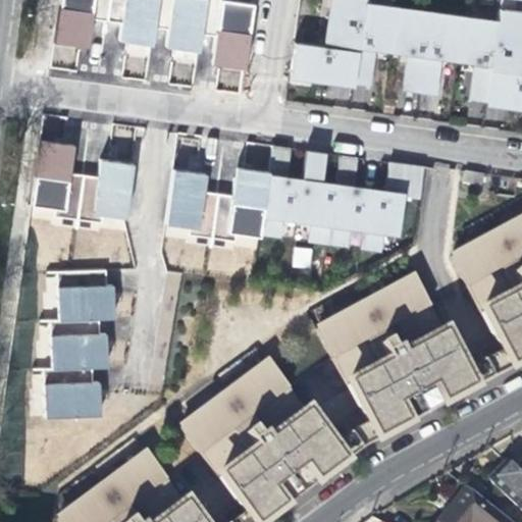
[(248,70),(256,3),(227,0),(60,0),(55,44),(92,48),(97,0),(121,0),(117,43),(158,48),(157,58),(199,63),(202,34),(216,36),(212,66),(248,70)]
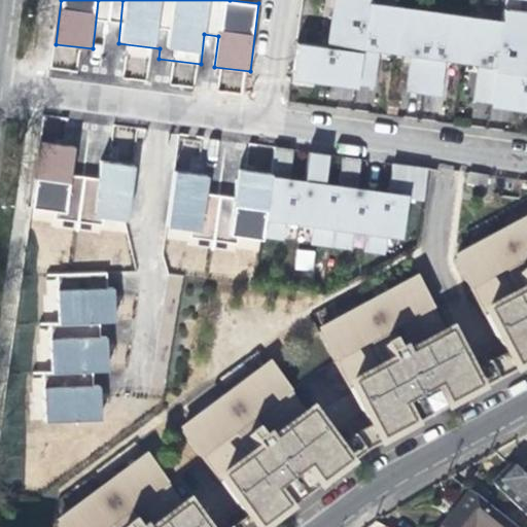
[(294,44),(290,77),(320,81),(371,88),(376,51),(383,53),(399,55),(409,57),(403,93),(438,97),(443,61),(451,62),(468,65),(477,66),(471,102),(521,108),(526,109),(526,76),(525,76),(526,58),(526,13),(517,12),(501,10),(499,24),(364,5),(364,0),(332,0),(330,21),(326,49),(294,44)]
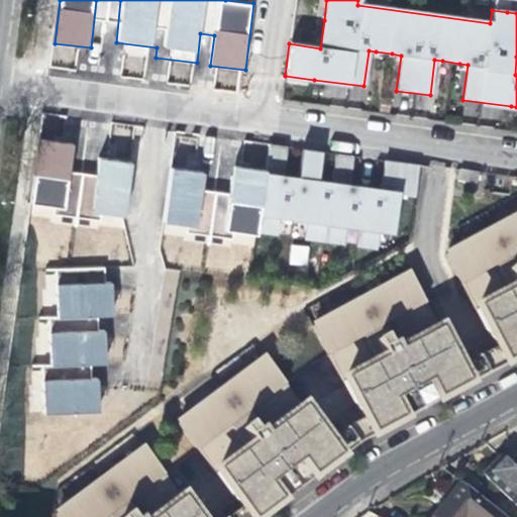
[(493,0),(492,10),(507,12),(508,0),(493,0)]
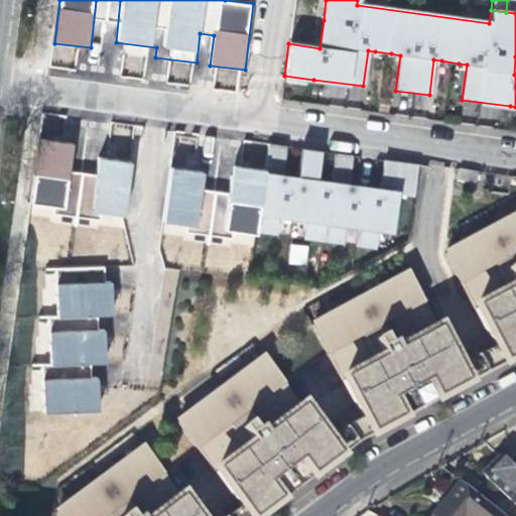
[(38,139),(31,213),(127,222),(133,161),(97,158),(96,173),(73,170),(75,142),(38,139)]
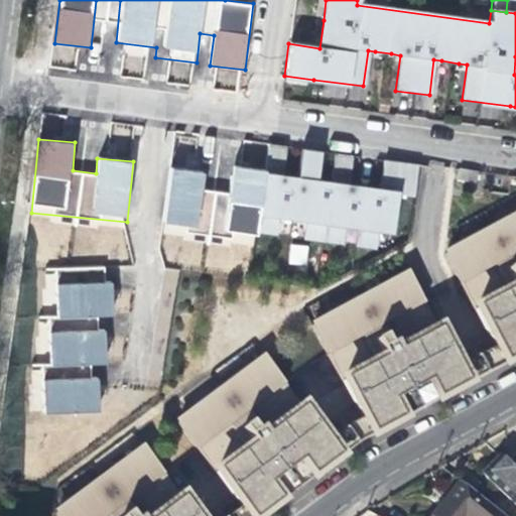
[(267,145),(255,233),(275,235),(277,217),(304,221),(301,239),(341,245),(344,227),(357,229),(354,246),(374,249),(377,231),(390,233),(395,195),(412,197),(416,166),(381,161),(377,190),(371,189),(356,187),(345,186),(349,156),(316,152),(312,182),(304,181),(286,178),(280,178),(284,147),(267,145)]
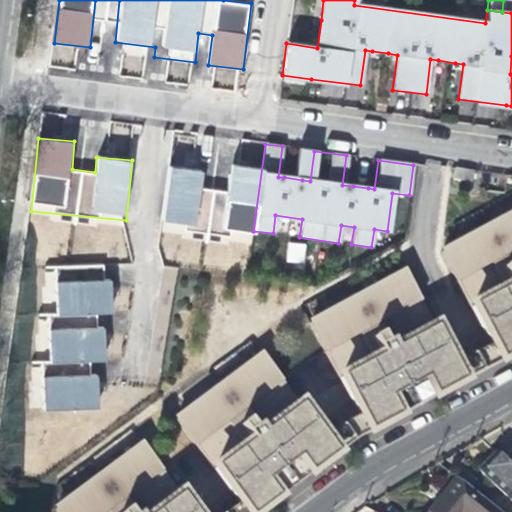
[(453,170),(451,181),(470,183),(471,172),(453,170)]
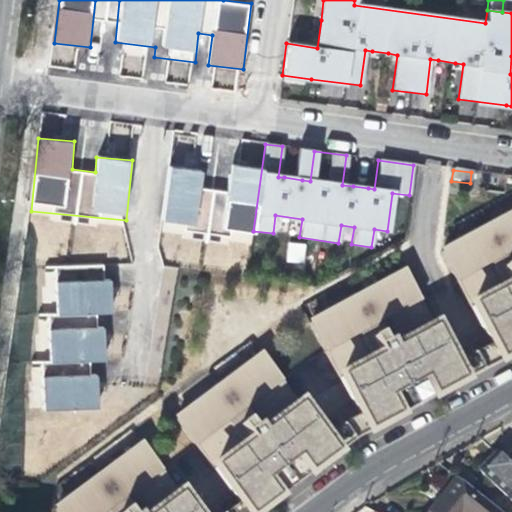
[(260,511),(289,490),(358,439),(409,411),(511,356),(511,214),(441,253),(486,336),(447,357),(402,274),(309,324),(353,407),(317,431),(261,357),(177,419),(233,494),(208,511),(190,511),(141,446),(55,510),(56,511),(260,511)]
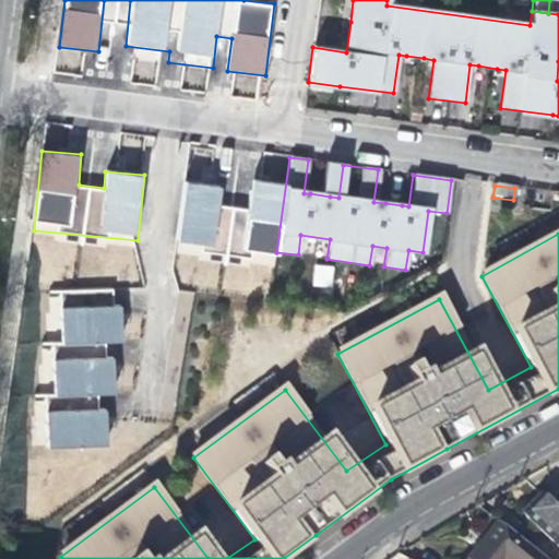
[(316,264),(312,285),(331,287),(334,266),(316,264)]
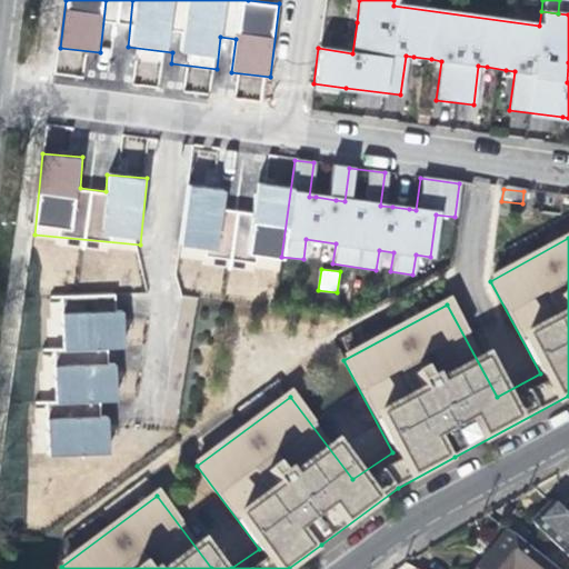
[(51,337),(55,456),(110,455),(108,402),(117,402),(116,349),(122,349),(121,295),(47,297),(49,337),(51,337)]
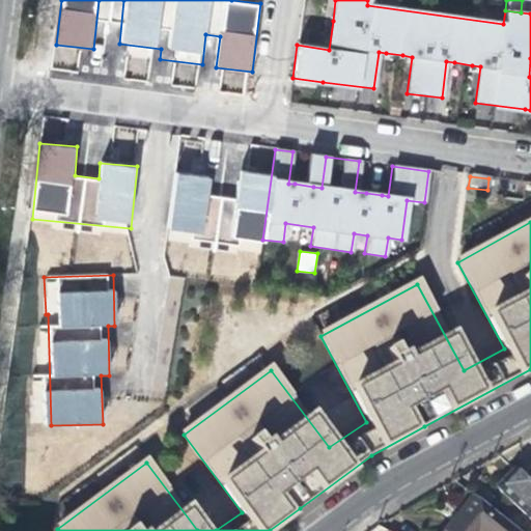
[(530,490),(523,482),(513,473),(497,492),(530,525),(530,490)]
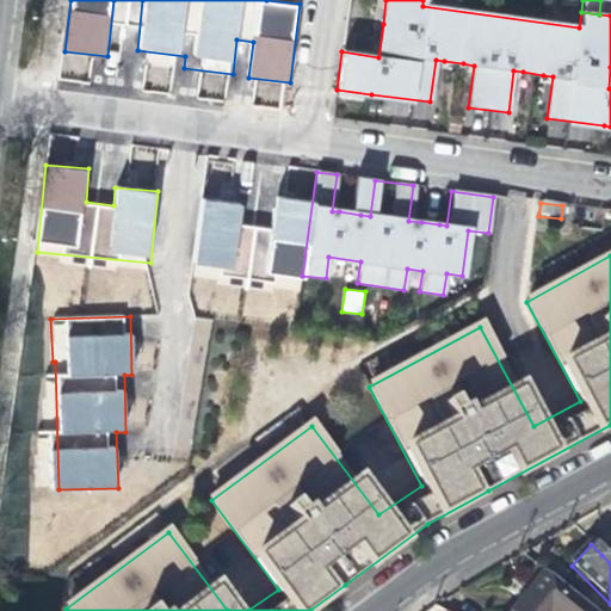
[(588,610),(547,576),(524,603),(516,610),(588,610)]
